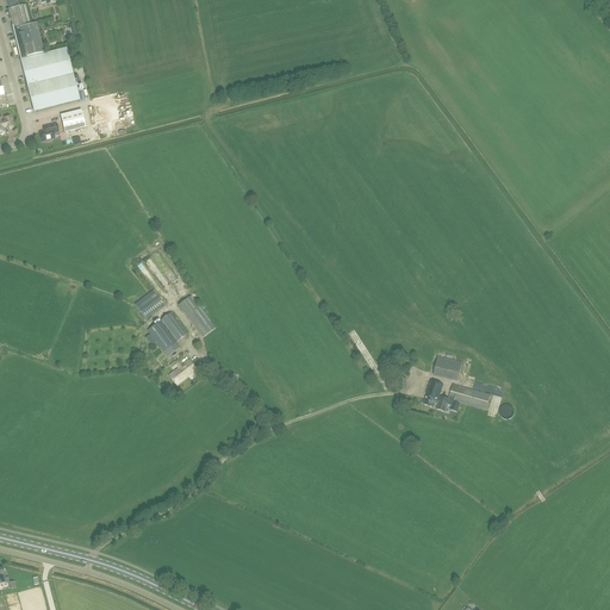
[(80,101),(67,49),(76,47),(69,17),(36,24),(31,25),(25,5),(19,6),(19,5),(18,5),(19,4),(17,2),(17,0),(7,0),(7,2),(8,8),(8,10),(7,10),(10,19),(11,19),(13,30),(19,58),(25,80),(27,93),(29,93),(33,112),(80,101)]
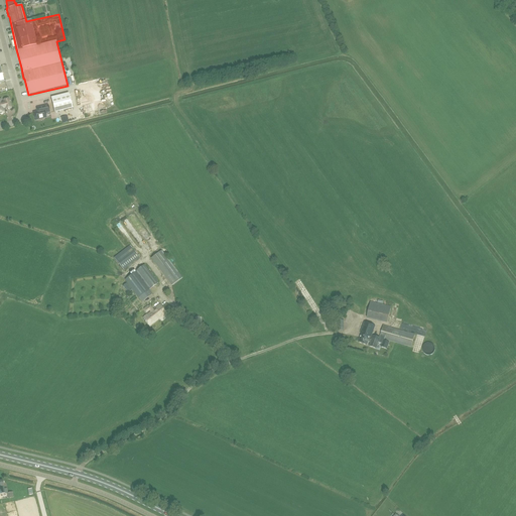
[(69,93),(51,98),(54,113),(73,108),(69,93)]
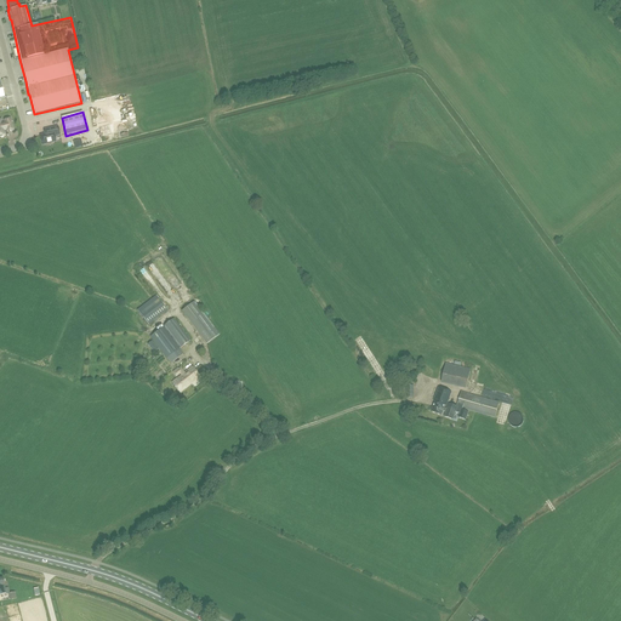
[(12,130),(12,126),(10,119),(3,120),(4,123),(0,123),(0,120),(0,137),(1,137),(3,136),(5,135),(4,132),(9,131),(9,132),(12,131),(12,130)]
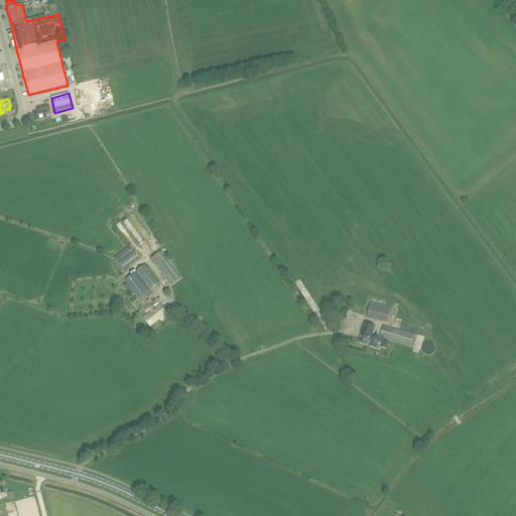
[(49,112),(48,105),(41,107),(37,108),(36,108),(37,112),(33,113),(35,120),(46,118),(45,113),(49,112)]
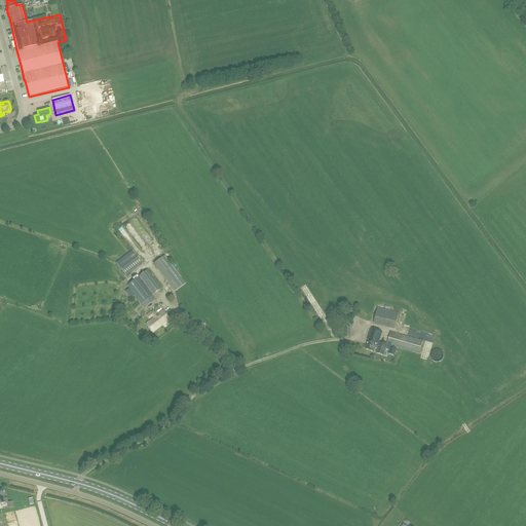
[(83,109),(73,111),(76,123),(86,120),(83,109)]
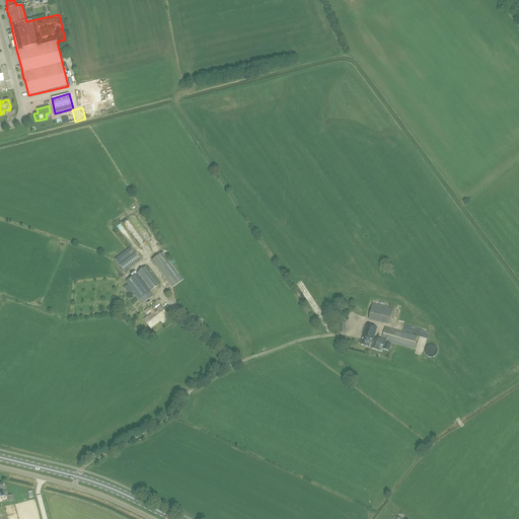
[(124,271),(140,258),(131,247),(115,260),(124,271)]
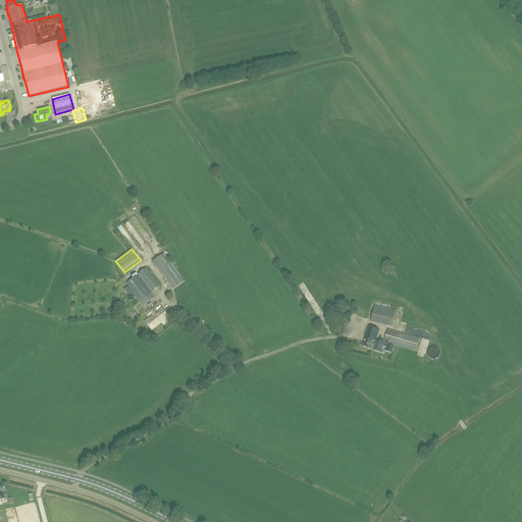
[(163,254),(153,261),(174,289),(185,281),(163,254)]
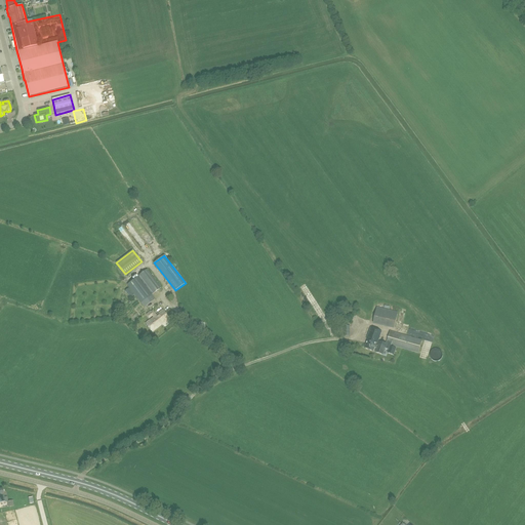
[(127,285),(142,303),(145,308),(155,299),(152,295),(161,288),(147,270),(127,285)]
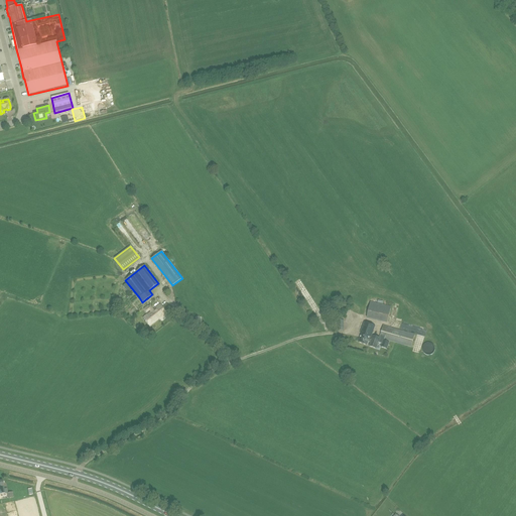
[(132,289),(126,283),(123,286),(128,292),(132,289)]
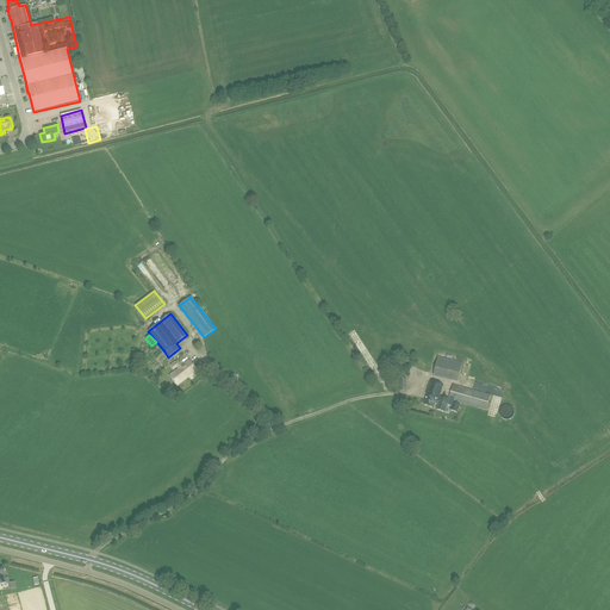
[(411,362),(404,355),(391,367),(398,375),(411,362)]
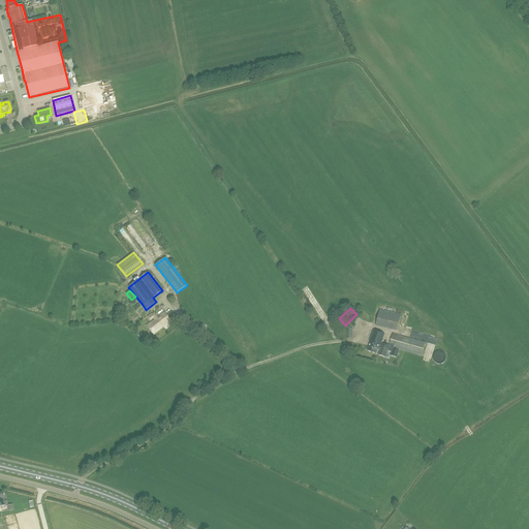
[(376,325),(398,330),(401,315),(380,310),(376,325)]
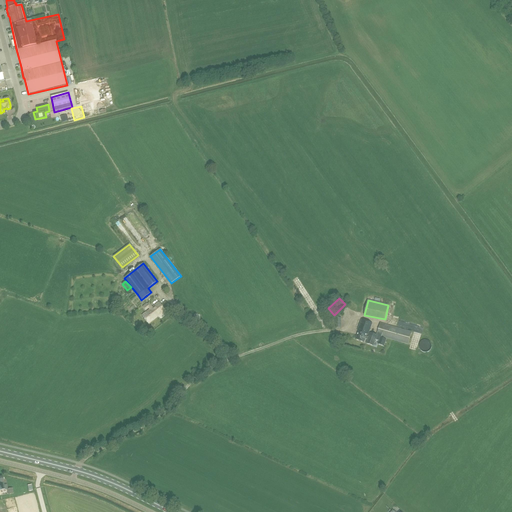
[(158,302),(151,307),(148,303),(143,307),(145,309),(148,307),(149,309),(141,315),(148,323),(165,310),(158,302)]
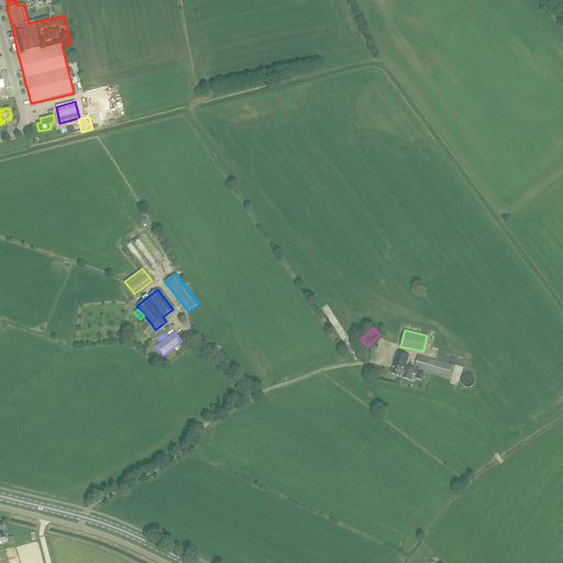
[(401,373),(403,373),(404,370),(409,355),(398,352),(394,364),(395,364),(392,374),(400,377),(401,373)]
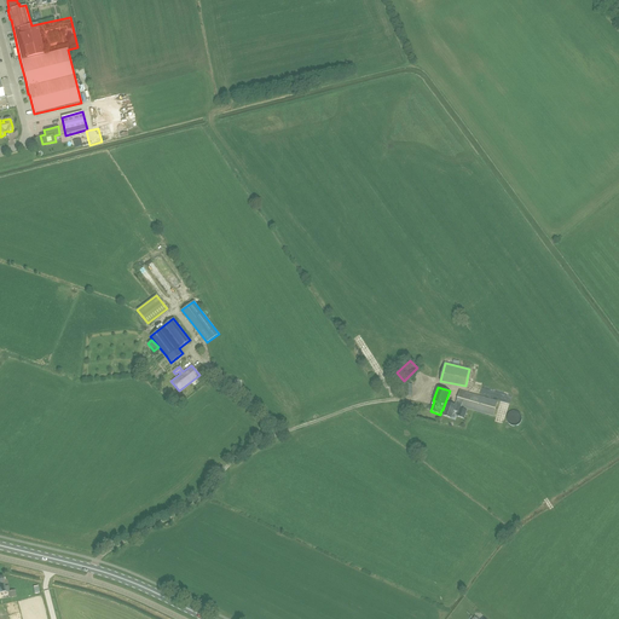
[(460,392),(456,406),(493,416),(497,401),(460,392)]
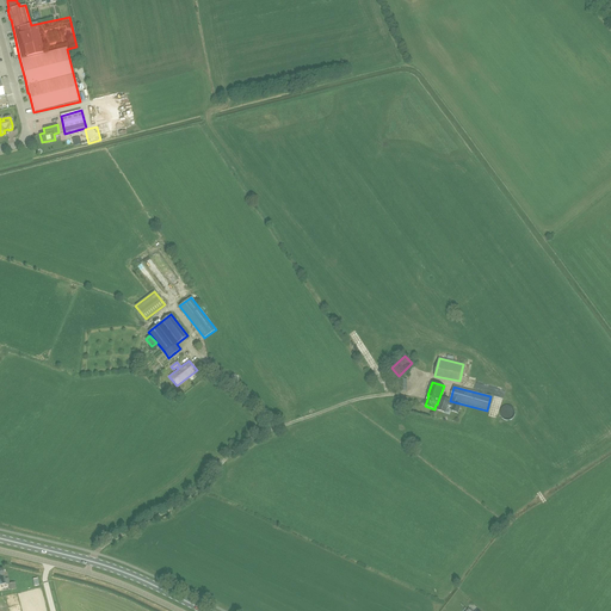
[(455,403),(455,402),(450,401),(442,397),(440,402),(438,401),(437,405),(439,406),(437,411),(445,413),(449,406),(452,407),(451,412),(458,413),(461,406),(455,403)]
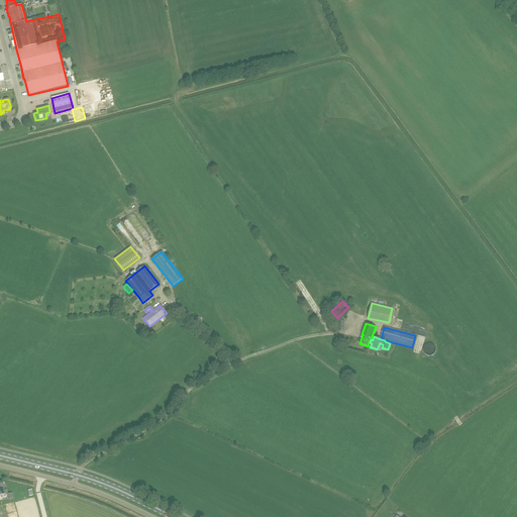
[(425,354),(426,355),(427,355),(428,355),(429,355),(430,355),(431,355),(432,354),(433,354),(434,353),(434,352),(435,351),(435,350),(435,348),(435,347),(434,346),(434,345),(433,344),(432,344),(431,343),(430,343),(429,343),(428,343),(426,343),(425,344),(425,345),(424,346),(423,347),(423,348),(423,349),(423,350),(423,351),(423,352),(424,353),(425,354)]
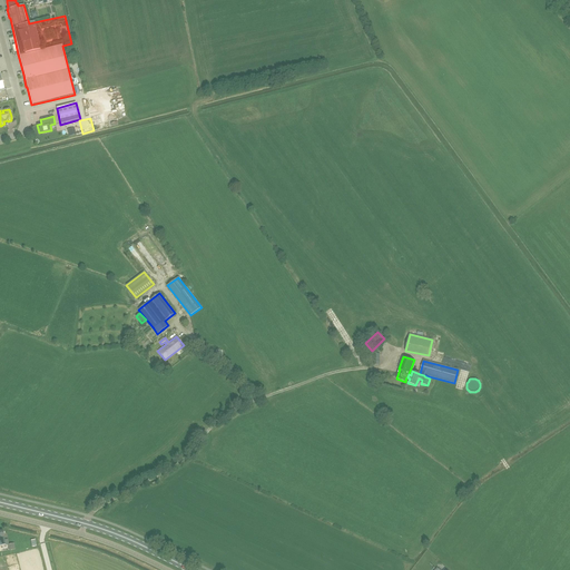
[(0,546),(9,544),(8,540),(5,540),(3,531),(0,531),(0,546)]
